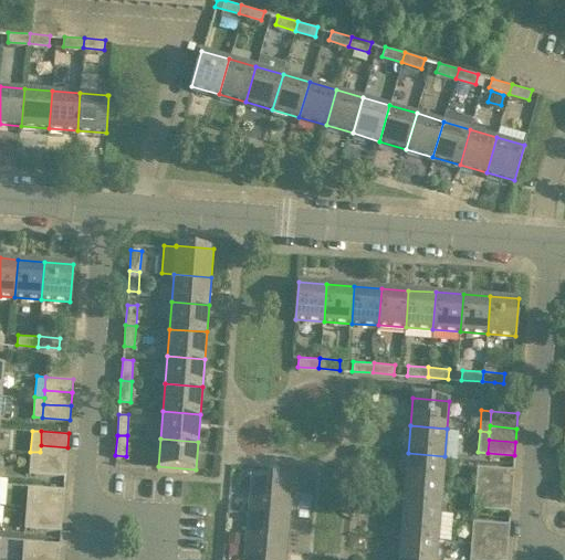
[(40,458),(66,460),(67,447),(41,445),(40,452),(40,458)]
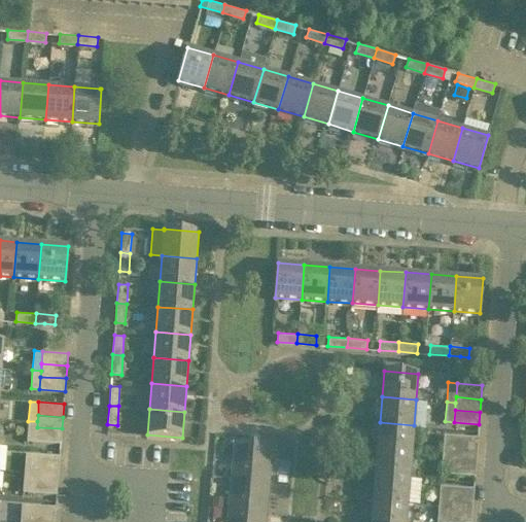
[(37,427),(37,421),(28,421),(27,440),(36,441),(37,427)]
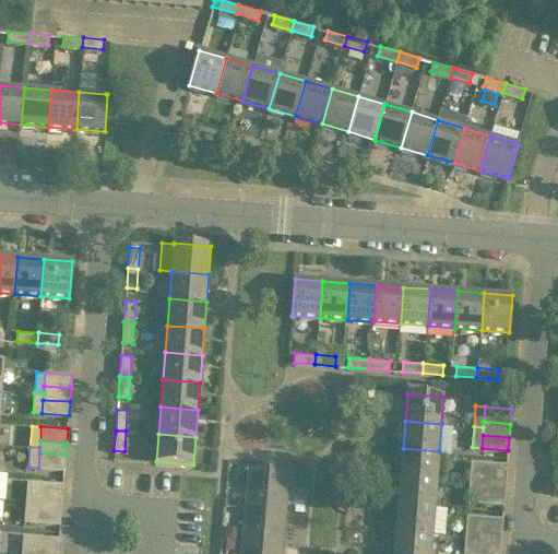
[(403,448),(401,475),(437,478),(439,451),(403,448)]
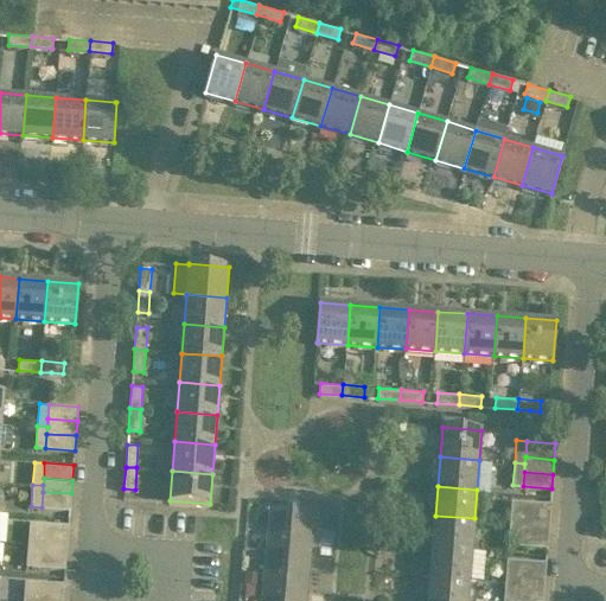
[(42,507),(70,509),(71,493),(43,492),(42,507)]
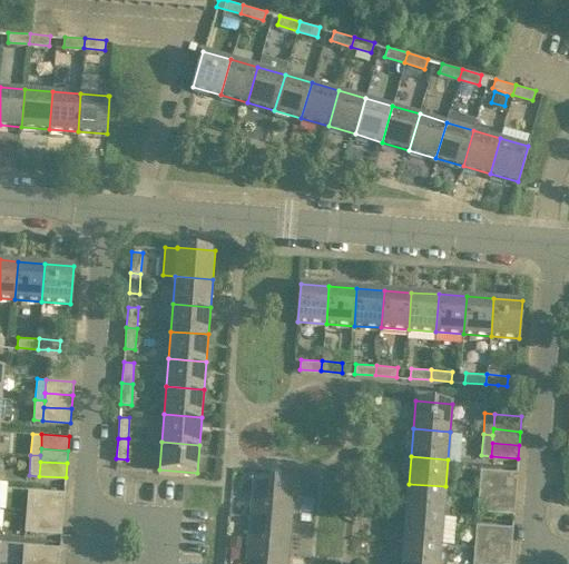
[(489,483),(490,470),(480,468),(479,490),(488,490),(489,483)]
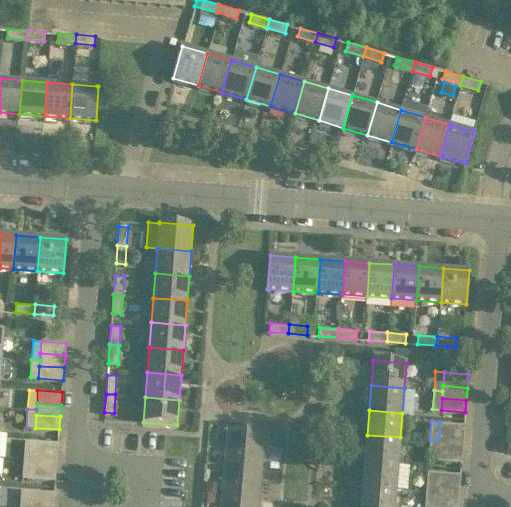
[(440,422),(439,434),(463,436),(464,424),(440,422)]
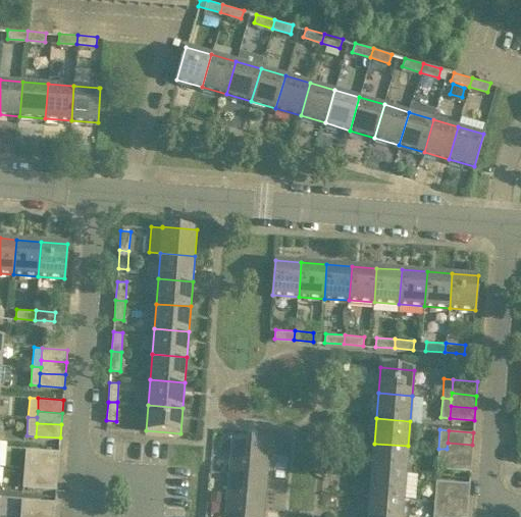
[(231,437),(228,470),(266,473),(268,441),(231,437)]
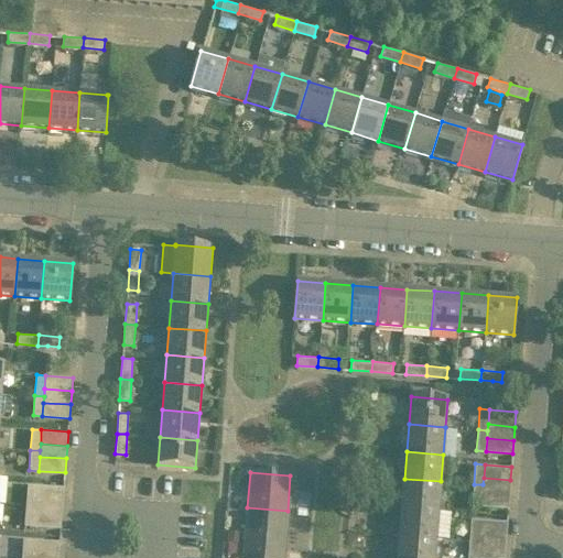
[(483,484),(483,492),(509,494),(510,480),(484,478),(483,484)]
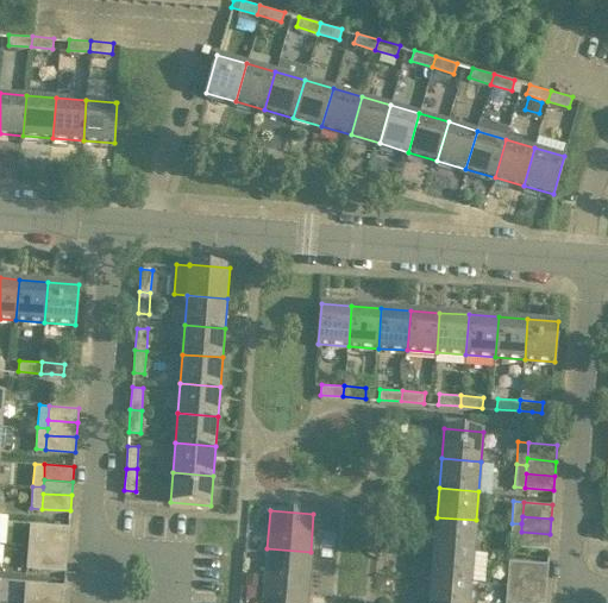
[(434,546),(474,550),(476,520),(437,517),(434,546)]
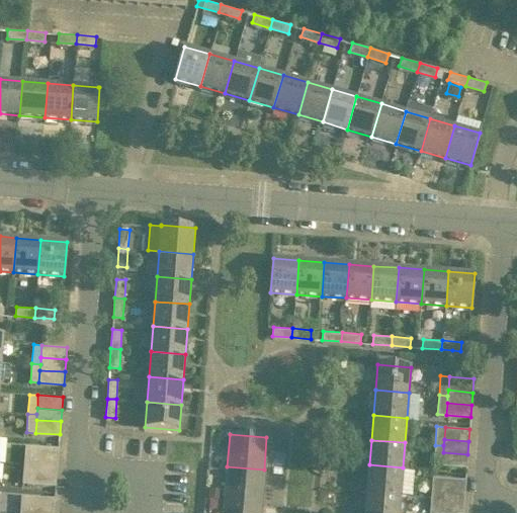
[(34,445),(25,444),(16,443),(14,462),(24,463),(32,463),(33,457),(34,445)]
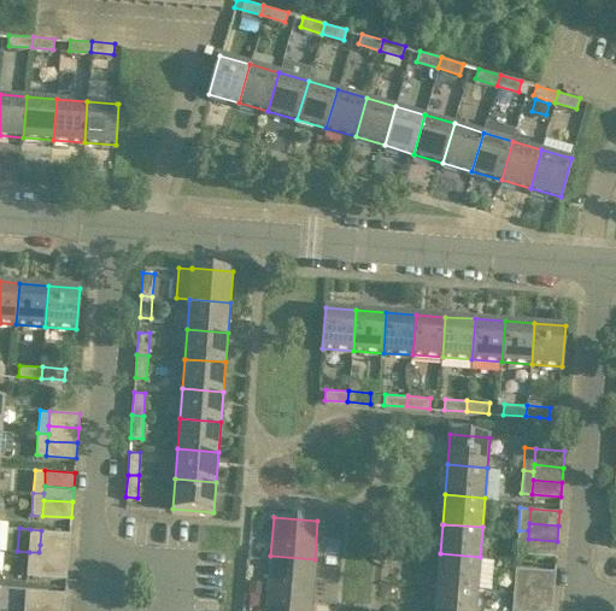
[(40,545),(69,547),(70,532),(41,530),(40,545)]
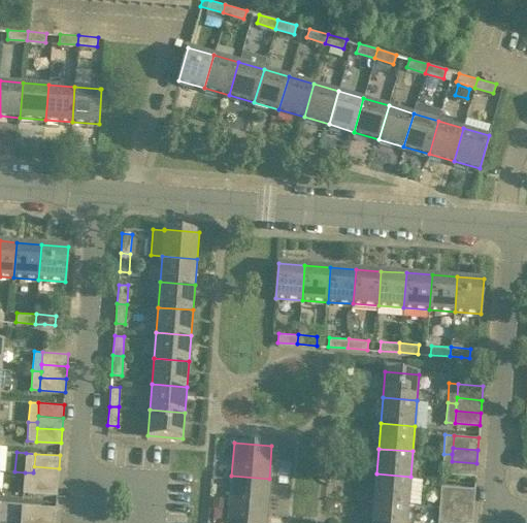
[(451,474),(452,461),(452,454),(443,454),(441,474),(451,474)]
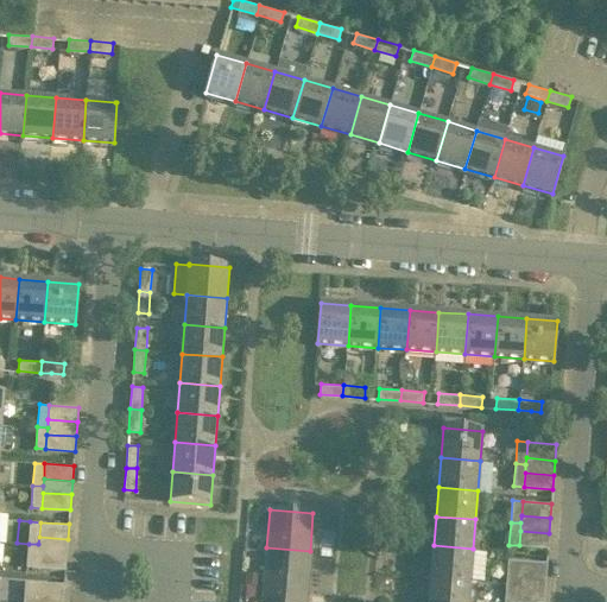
[(520,531),(519,545),(548,547),(549,533),(520,531)]
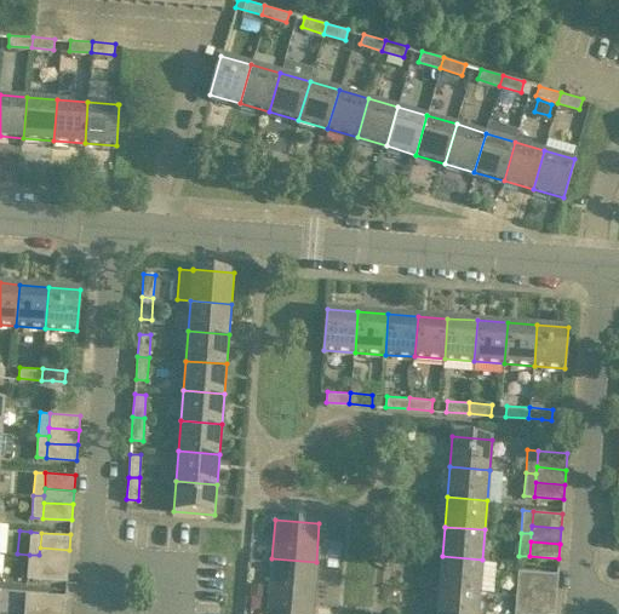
[(39,562),(68,564),(69,550),(40,547),(39,555),(39,562)]
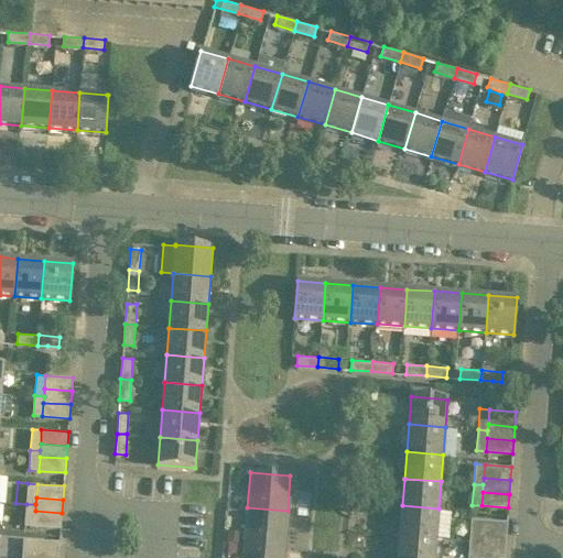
[(34,525),(35,511),(35,504),(26,504),(24,524),(34,525)]
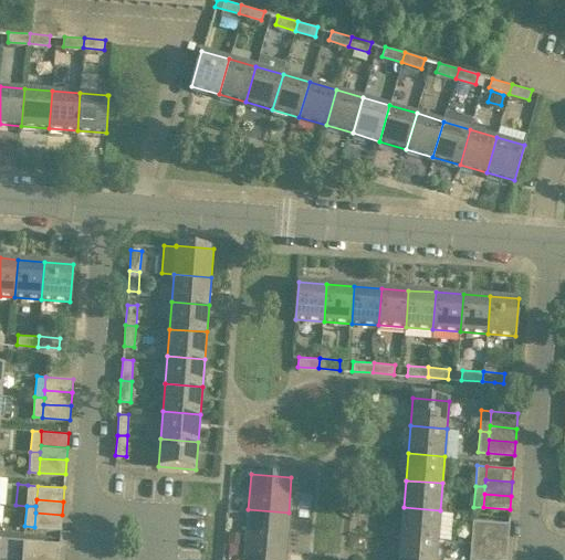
[(404,507),(401,535),(438,538),(440,510),(404,507)]
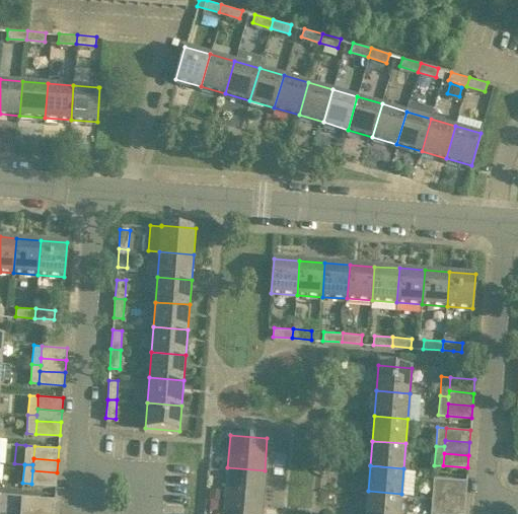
[(262,503),(265,470),(227,467),(225,500),(262,503)]
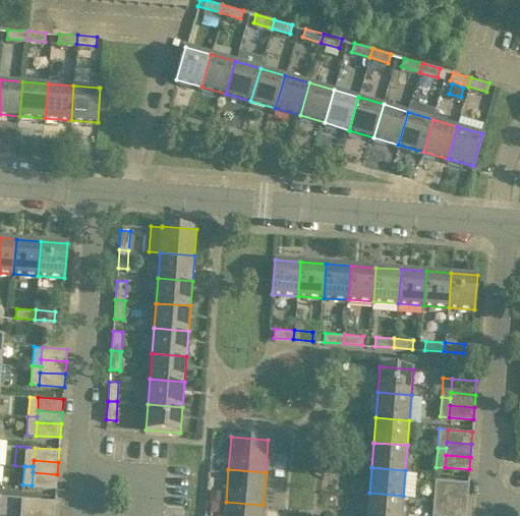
[(32,485),(56,488),(57,474),(33,472),(32,485)]
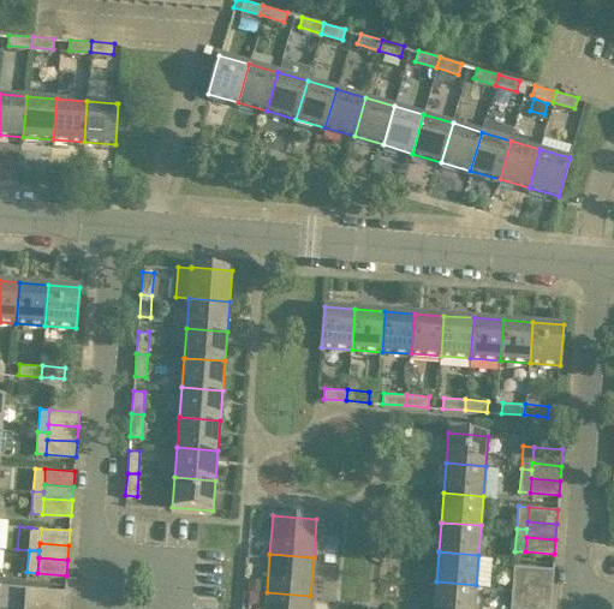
[(513,565),(512,587),(522,589),(523,580),(524,566),(513,565)]
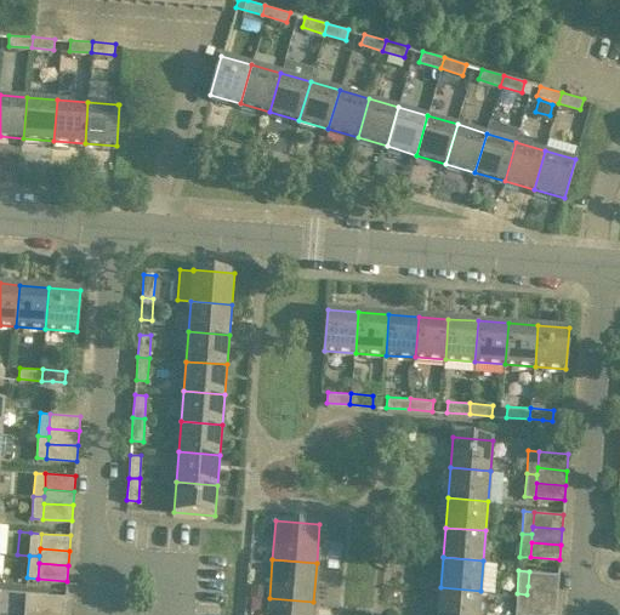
[(529,571),(528,586),(557,588),(558,574),(529,571)]
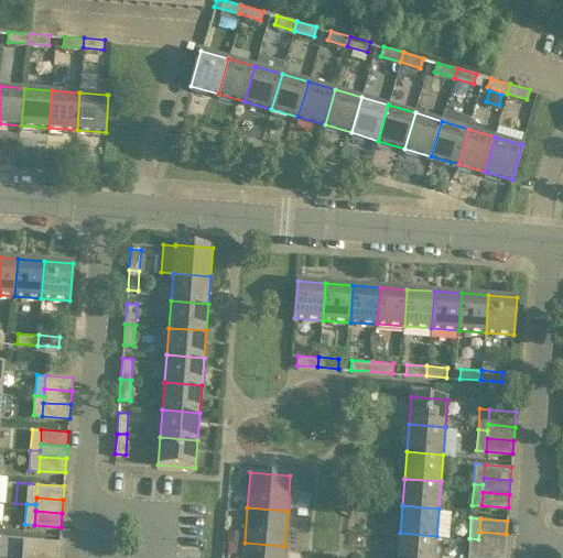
[(239,528),(227,527),(226,538),(238,539),(239,528)]
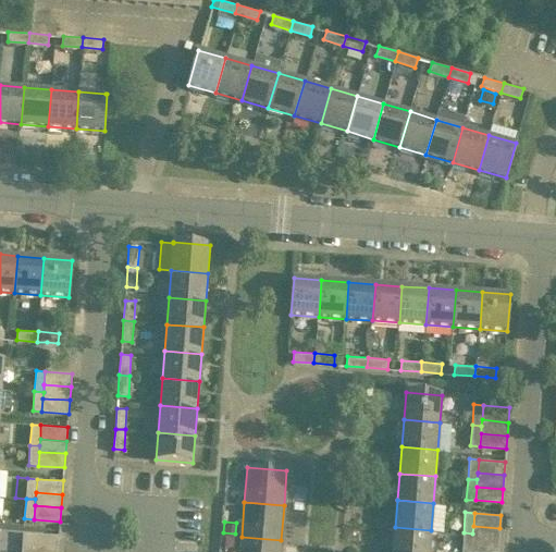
[(473,526),(472,534),(472,539),(498,541),(499,528),(473,526)]
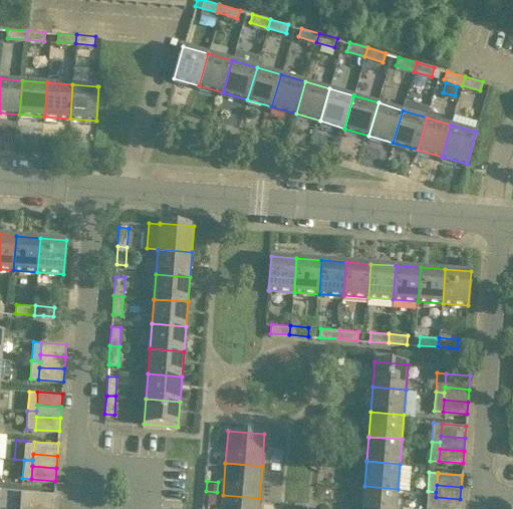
[(364,486),(361,508),(396,508),(398,489),(364,486)]
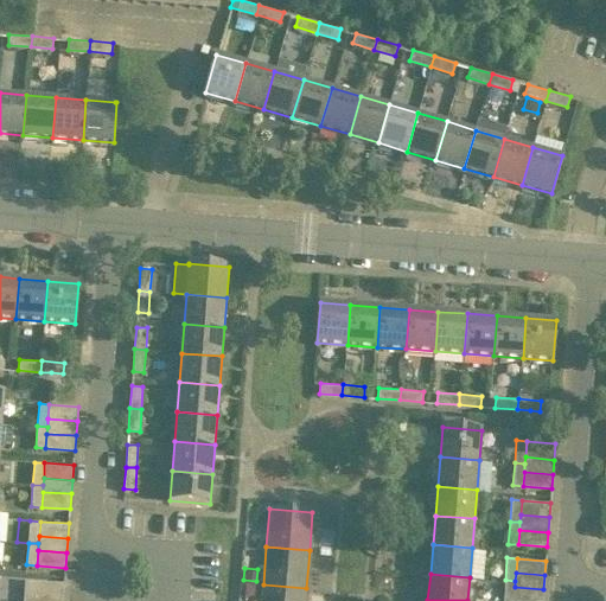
[(33,600),(34,594),(36,580),(25,579),(23,600),(33,600)]
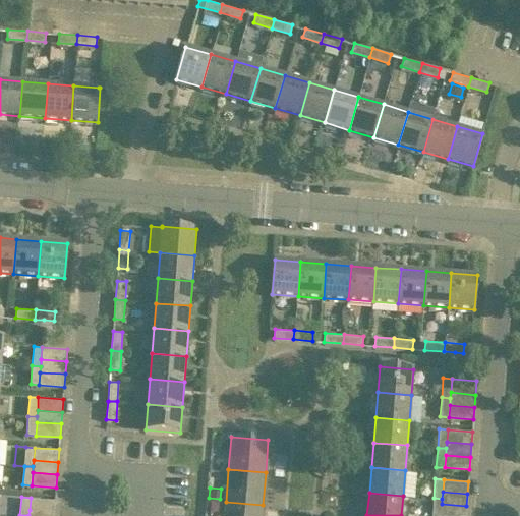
[(30,510),(54,512),(55,500),(31,498),(30,510)]
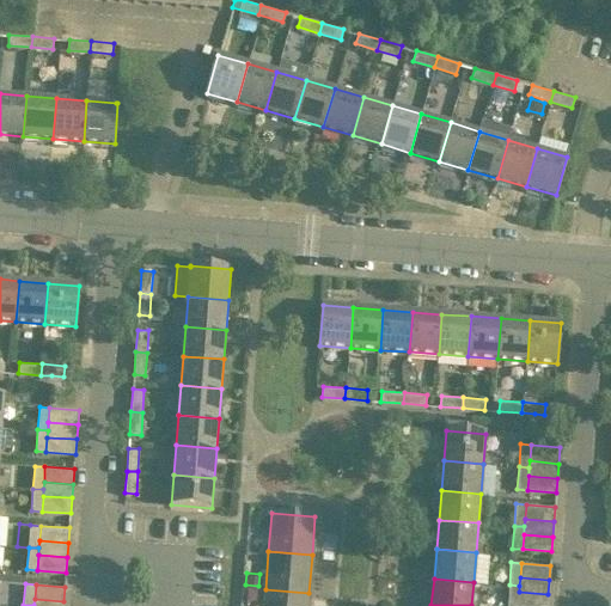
[(518,605),(519,592),(519,586),(509,585),(507,605),(518,605)]
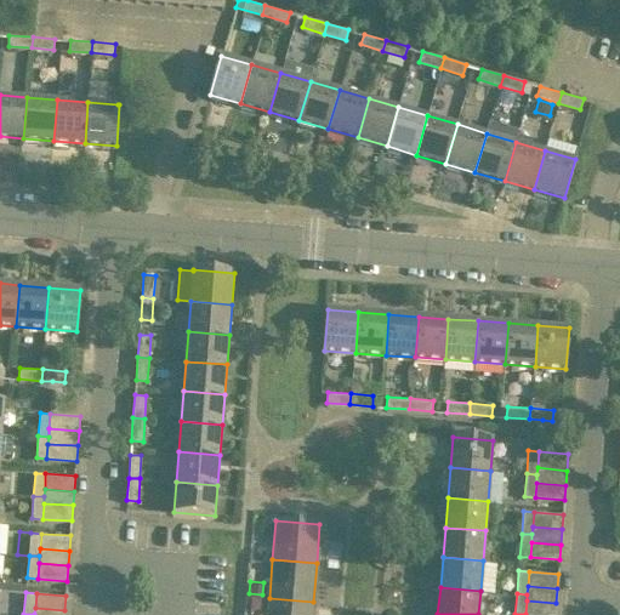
[(269,598),(267,614),(312,614),(313,602),(269,598)]
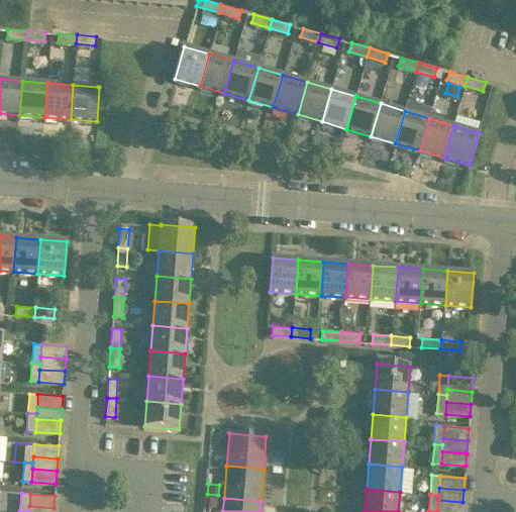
[(438,500),(437,511),(461,511),(462,502),(438,500)]
